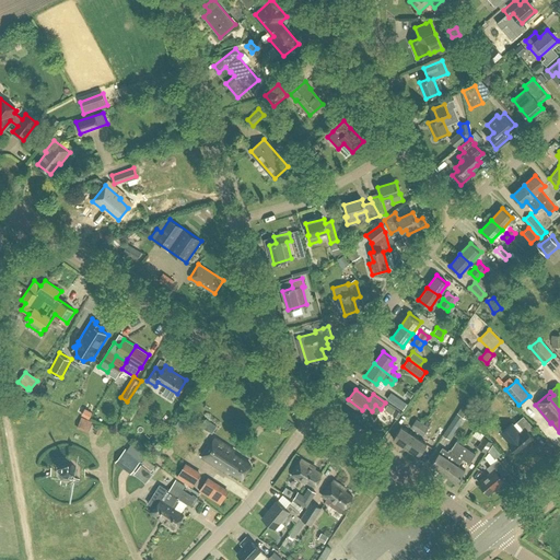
[(403,399),(391,393),(387,398),(398,406),(403,399)]
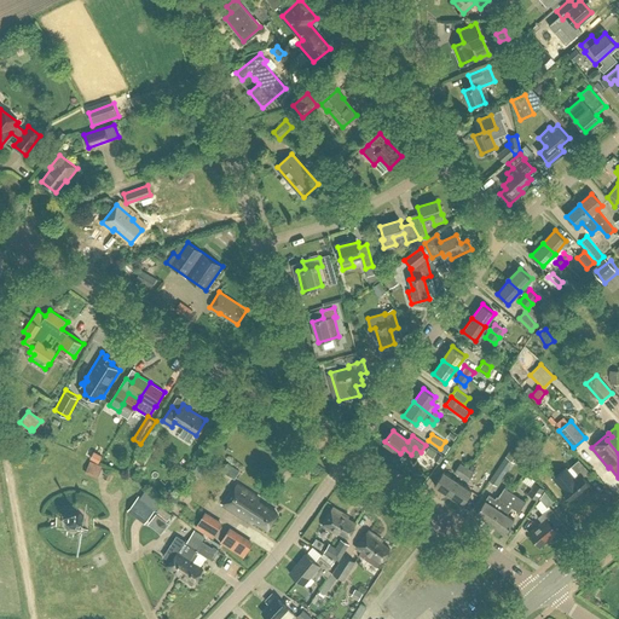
[(510,450),(505,457),(516,463),(521,457),(510,450)]
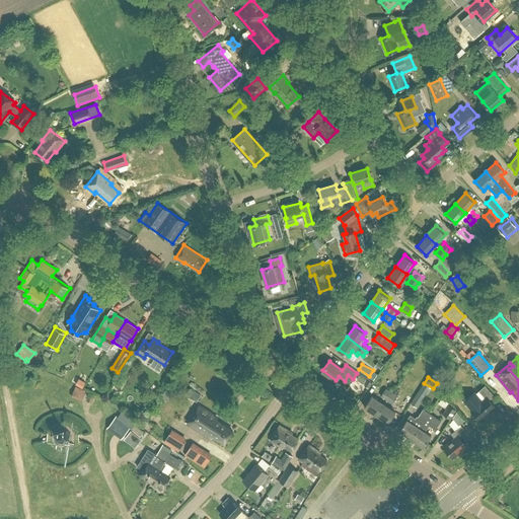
[(82,389),(86,383),(79,379),(76,385),(82,389)]
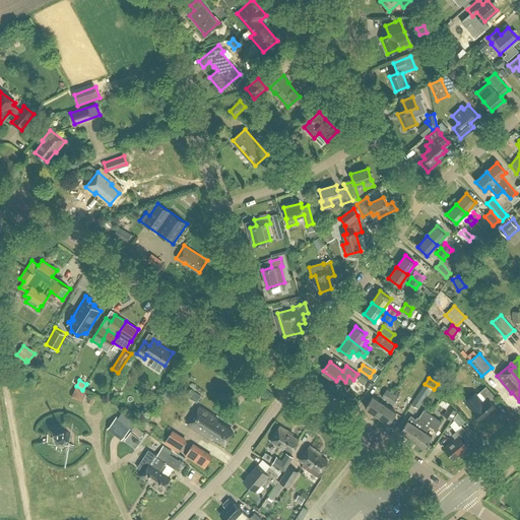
[(425,384),(411,403),(416,407),(431,388),(425,384)]
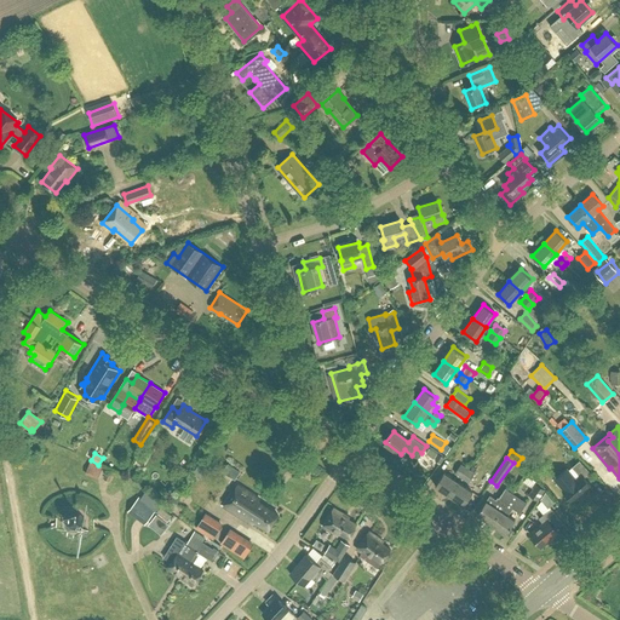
[(567,468),(554,478),(562,488),(562,489),(573,501),(591,486),(584,477),(590,472),(580,460),(579,460),(579,461),(574,466),(573,465),(573,466),(580,474),(575,477),(567,468)]
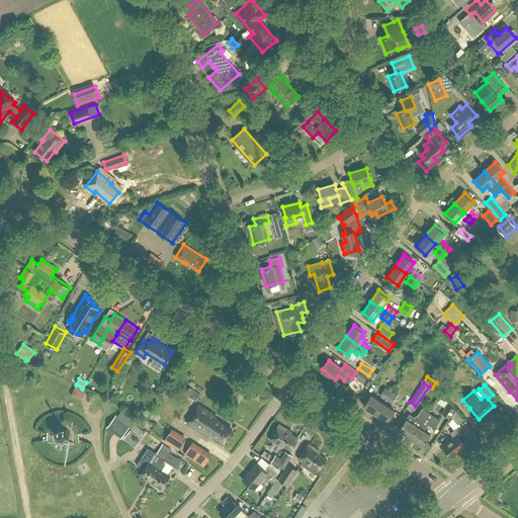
[(86,391),(75,386),(72,394),(82,399),(86,391)]
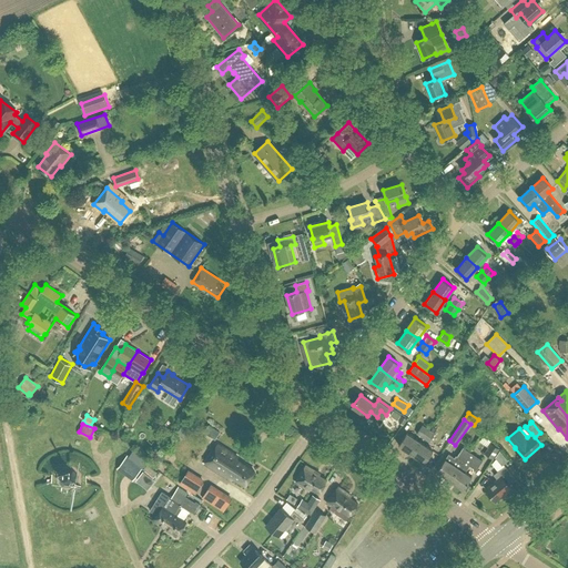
[(435,433),(423,425),(416,434),(429,442),(435,433)]
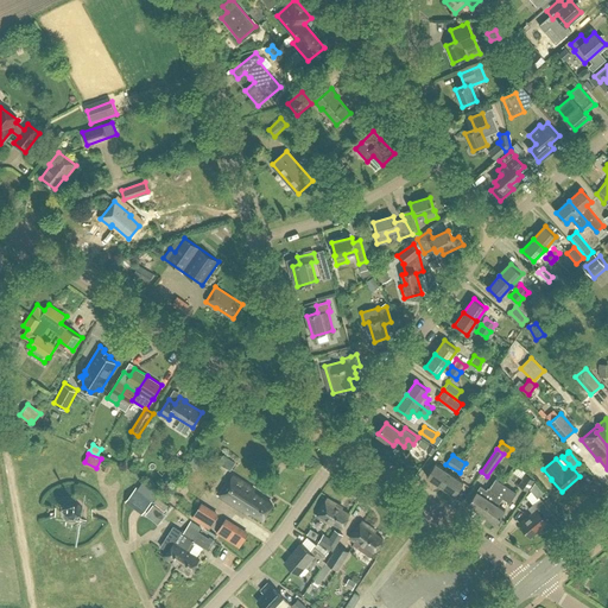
[(220,466),(230,472),(235,462),(225,457),(220,466)]
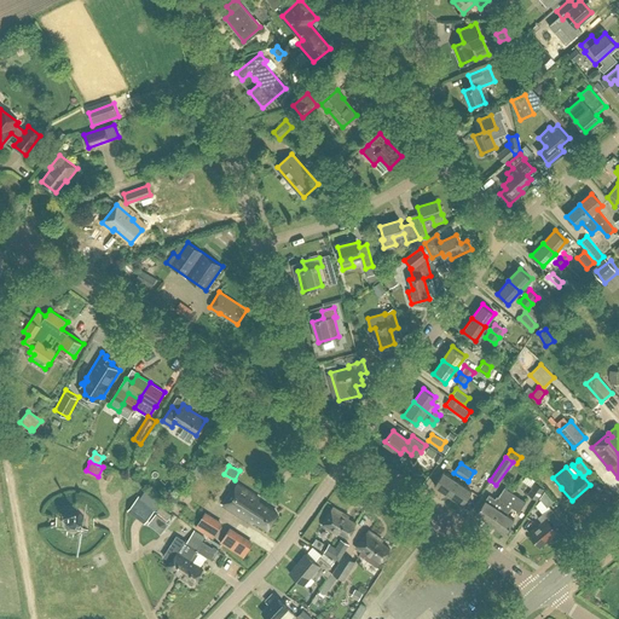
[(449,495),(457,481),(443,472),(434,485),(449,495)]
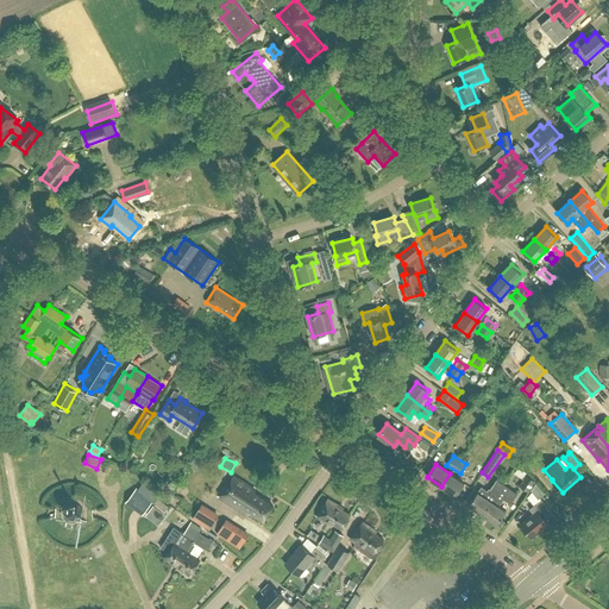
[(464,483),(450,473),(441,487),(456,496),(464,483)]
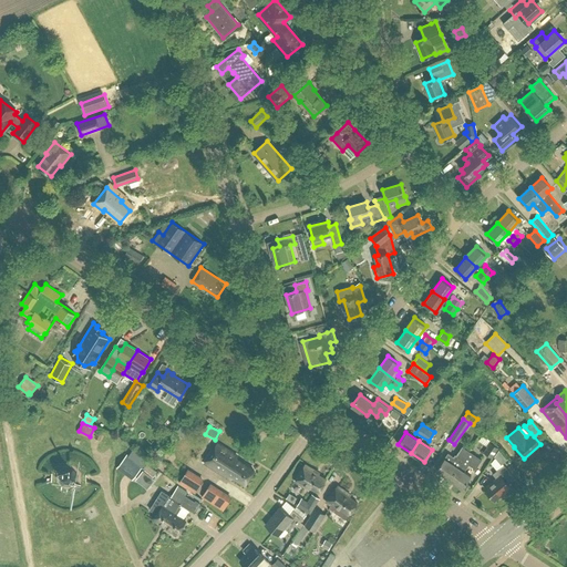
[(498,447),(490,442),(484,452),(492,457),(498,447)]
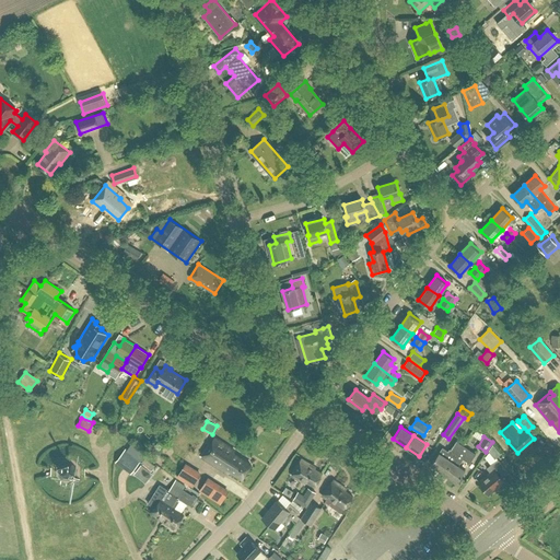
[(234,450),(214,438),(202,456),(229,474),(230,471),(242,478),(251,465),(232,453),(234,450)]
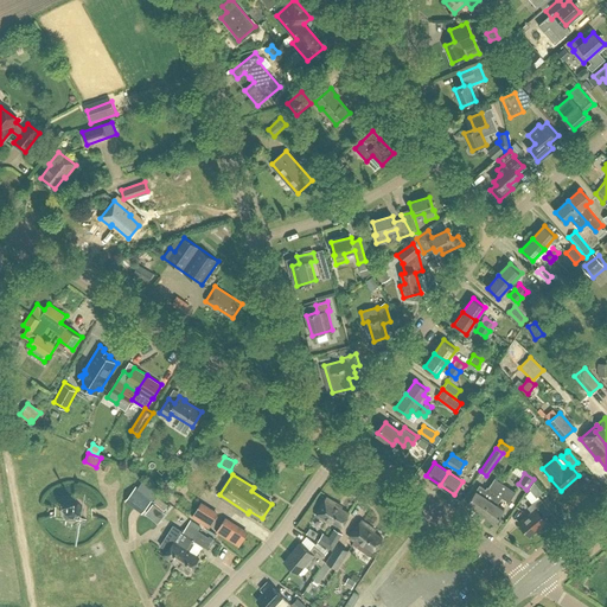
[(467,503),(481,512),(499,486),(492,481),(487,490),(479,485),(467,503)]
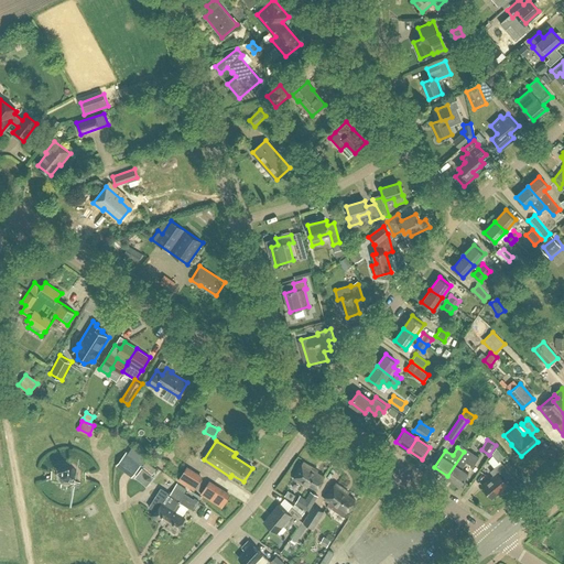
[(127,452),(117,466),(131,476),(141,463),(127,452)]
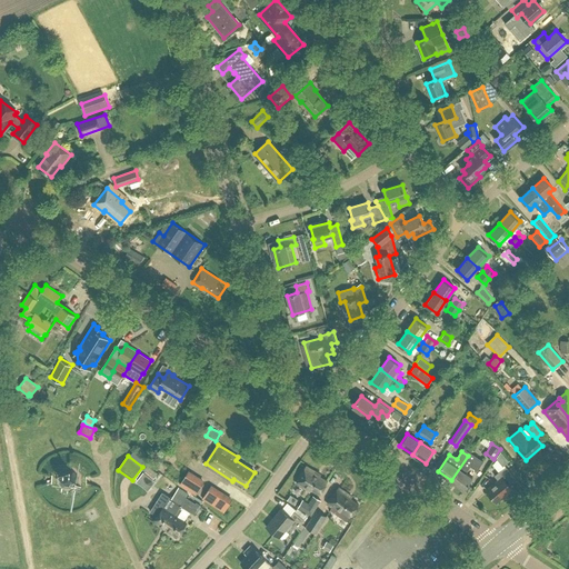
[(468,456),(451,480),(465,489),(472,477),(466,472),(470,465),(478,469),(483,461),(477,456),(473,460),(468,456)]
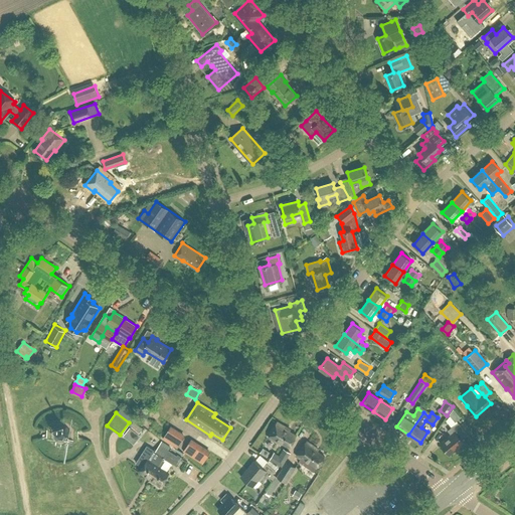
[(143,427),(134,421),(131,424),(140,432),(143,427)]
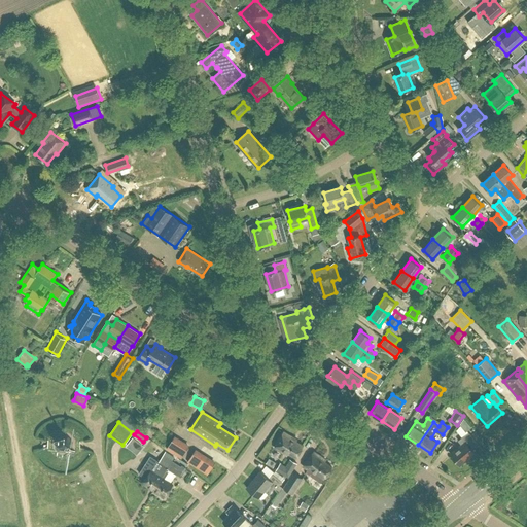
[(293,436),(283,431),(274,447),(283,452),(284,451),(296,457),(303,445),(292,438),(293,436)]
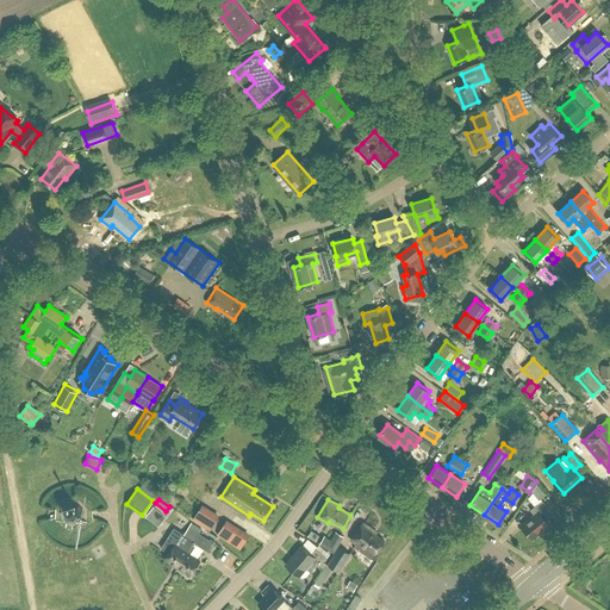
[(554,515),(542,500),(530,510),(534,515),(521,526),(533,539),(549,526),(546,521),(554,515)]
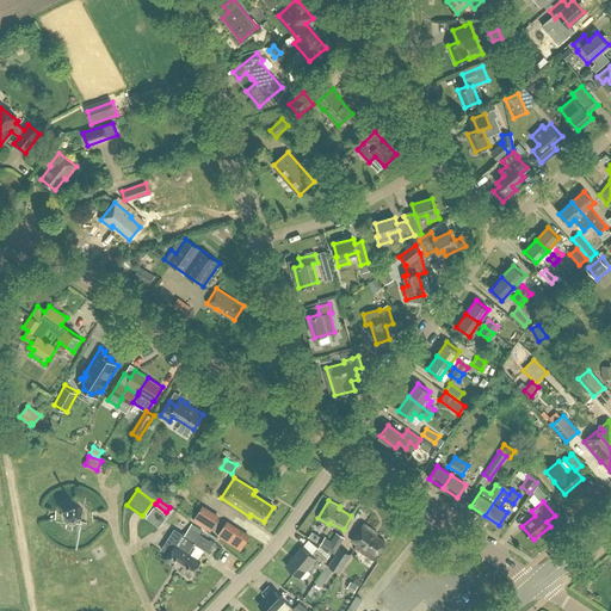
[(79,505),(71,505),(65,511),(65,519),(71,525),(79,525),(85,519),(85,511),(79,505)]
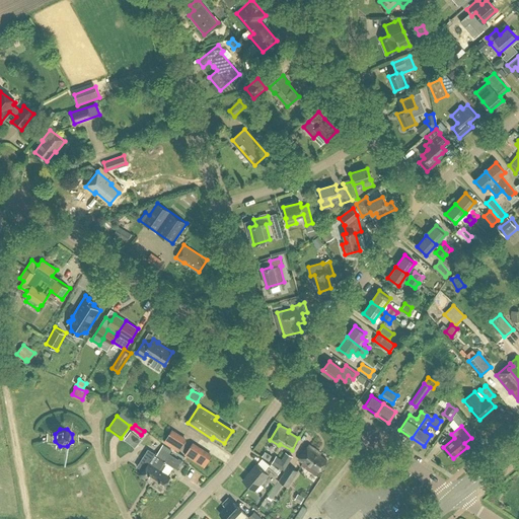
[(187,432),(180,444),(192,448),(197,437),(187,432)]
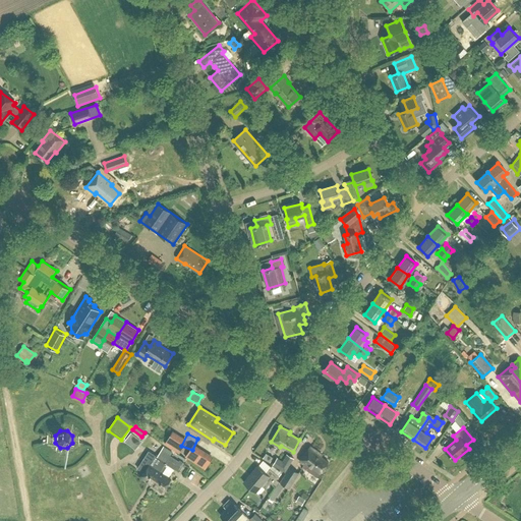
[(304,469),(316,477),(328,461),(314,452),(315,450),(309,446),(299,461),(306,466),(304,469)]
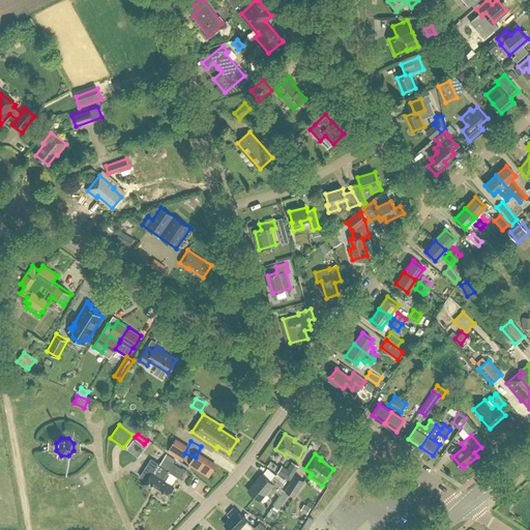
[(147,479),(143,486),(154,493),(167,472),(169,471),(174,462),(175,461),(166,454),(160,464),(152,458),(141,475),(147,479)]
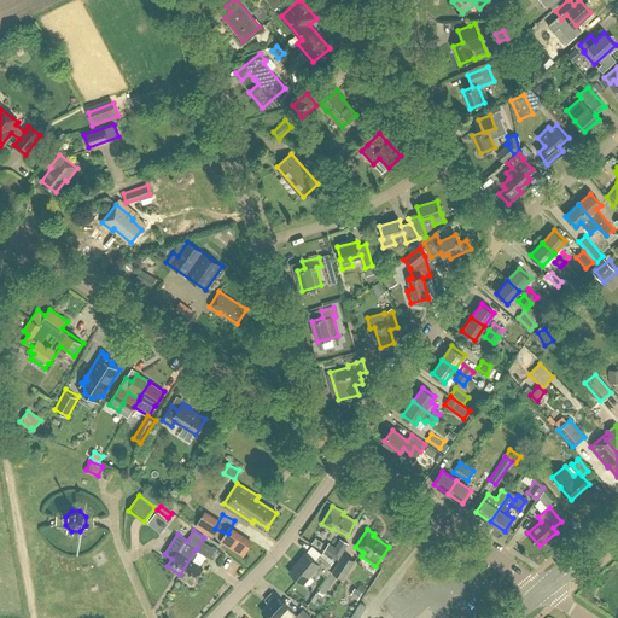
[(203,538),(197,549),(211,559),(219,548),(203,538)]
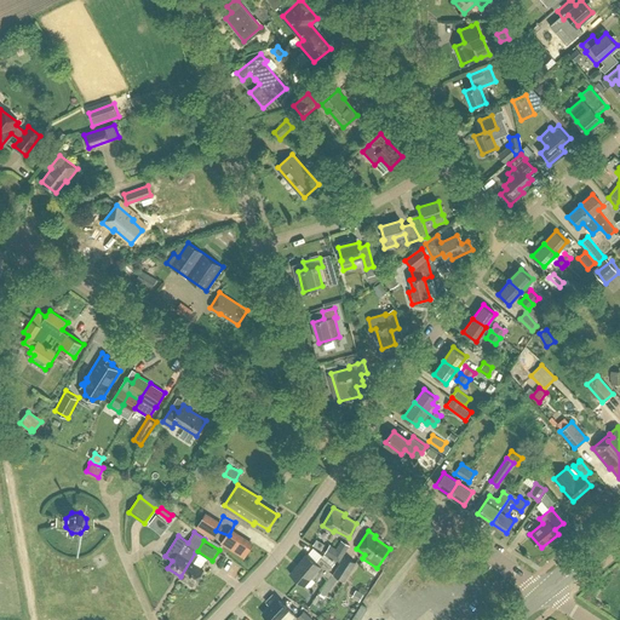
[(350,545),(342,540),(336,547),(331,544),(325,552),(339,562),(350,545)]
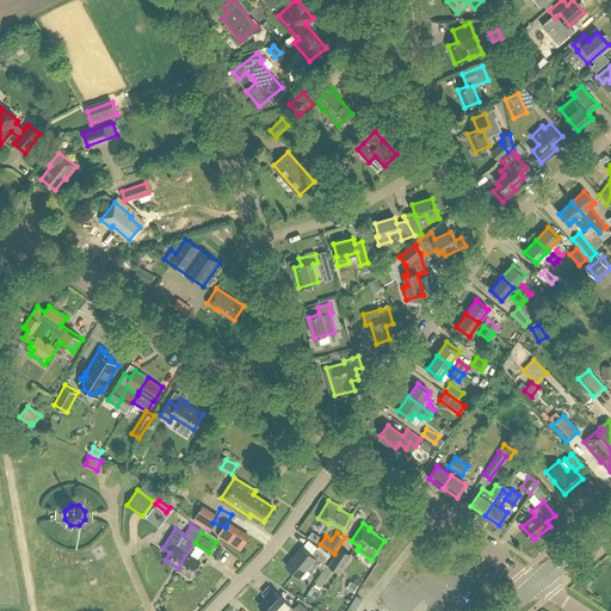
[(192,544),(178,568),(191,576),(201,561),(190,554),(195,547),(192,544)]
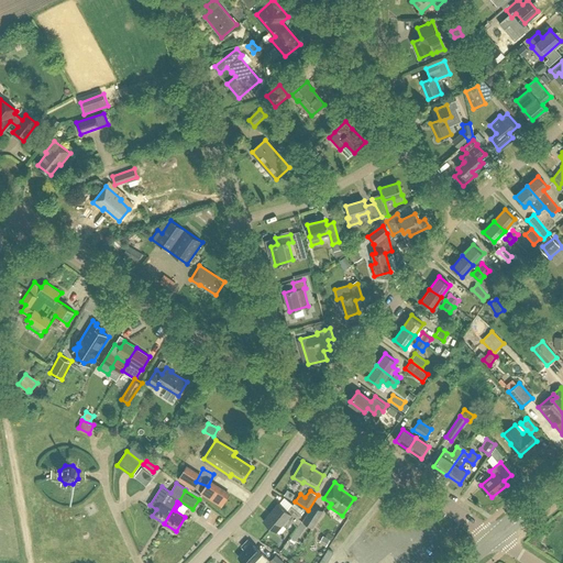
[(305,510),(295,503),(287,511),(278,504),(264,521),(276,531),(287,517),(294,522),(305,510)]
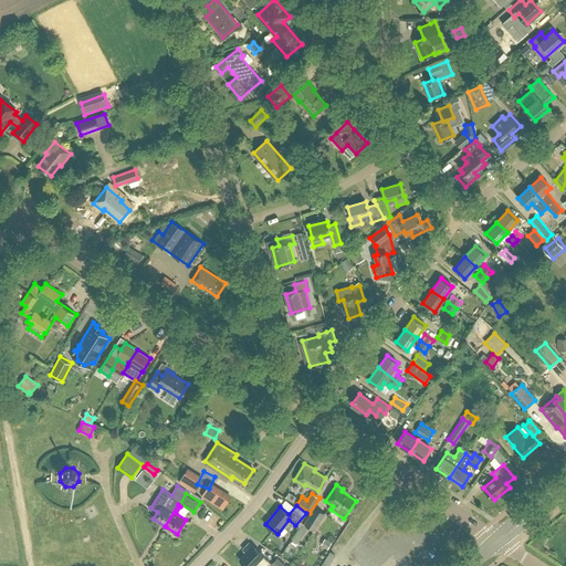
[(325,513),(314,506),(304,524),(315,530),(325,513)]
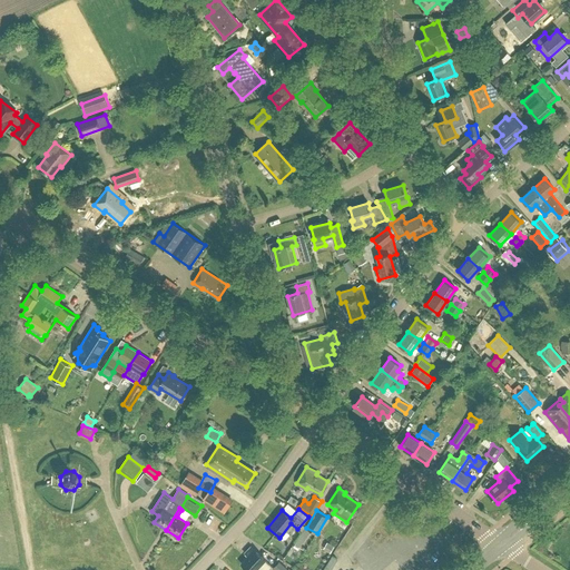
[(255,569),(265,560),(251,547),(245,552),(248,556),(241,563),(247,569),(255,569)]
